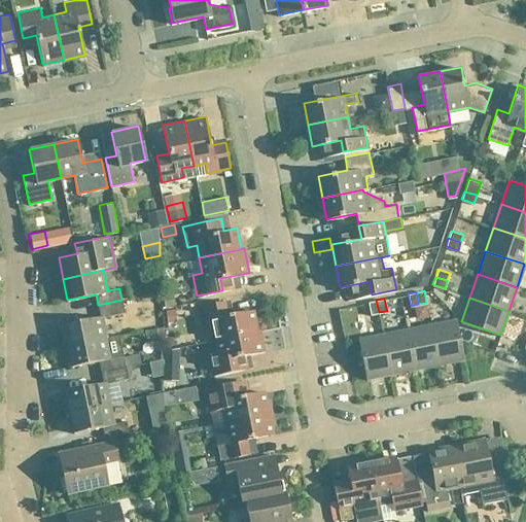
[(66,345),(106,337),(102,316),(125,312),(121,300),(98,305),(100,315),(62,323),(66,345)]
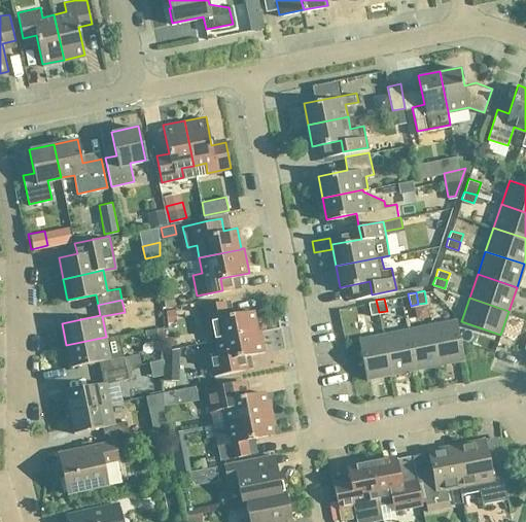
[(257,329),(253,309),(228,314),(224,300),(199,305),(203,328),(213,326),(215,339),(257,329)]
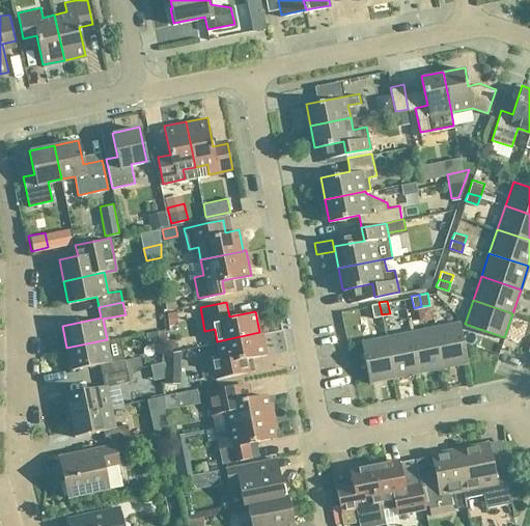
[(371,304),(373,316),(382,314),(379,302),(371,304)]
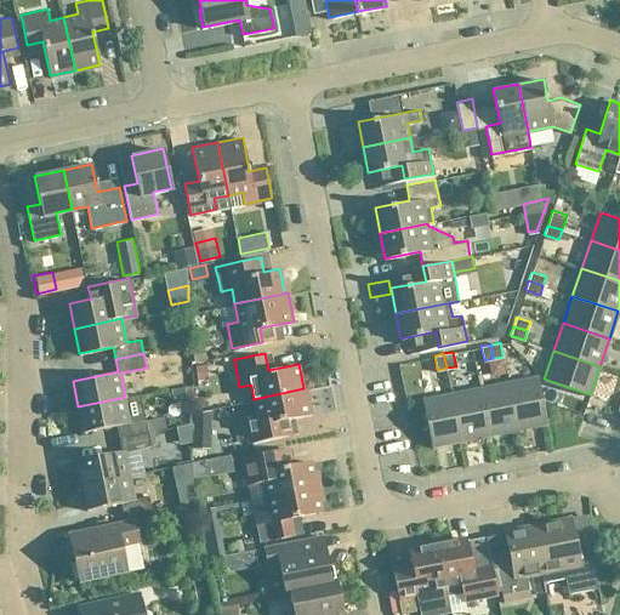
[(508,381),(518,428),(547,422),(538,375),(508,381)]
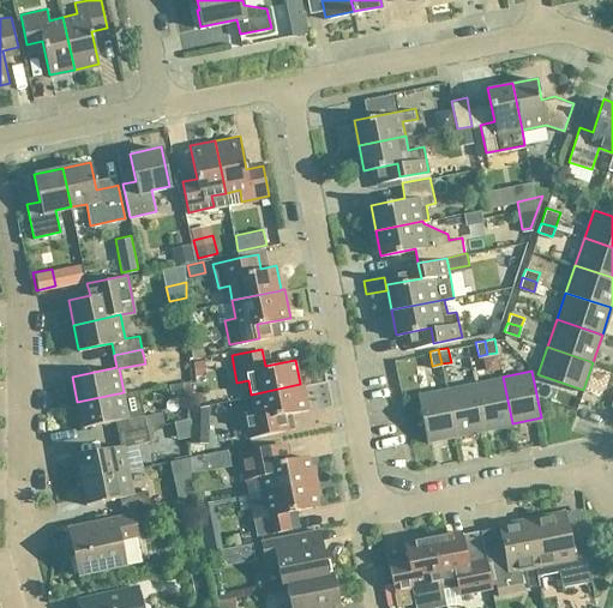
[(512,423),(503,377),(474,383),(484,429),(512,423)]
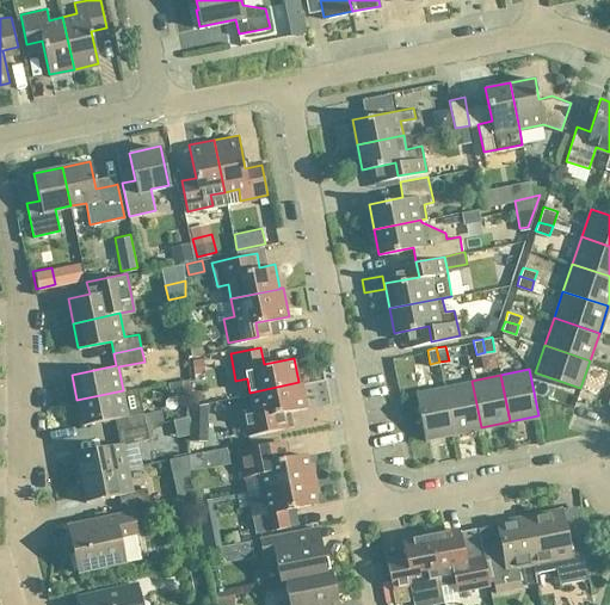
[(247,434),(277,428),(273,413),(307,407),(302,381),(299,382),(250,393),(252,407),(241,408),(247,434)]
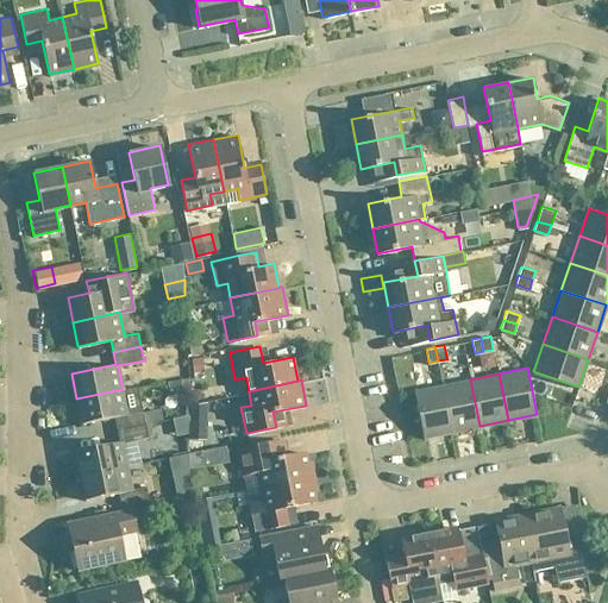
[(480,426),(470,379),(443,384),(451,432),(480,426)]
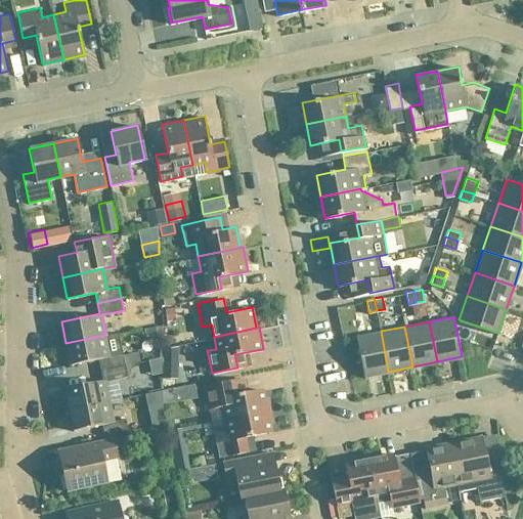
[(388,372),(381,331),(356,336),(364,377),(388,372)]
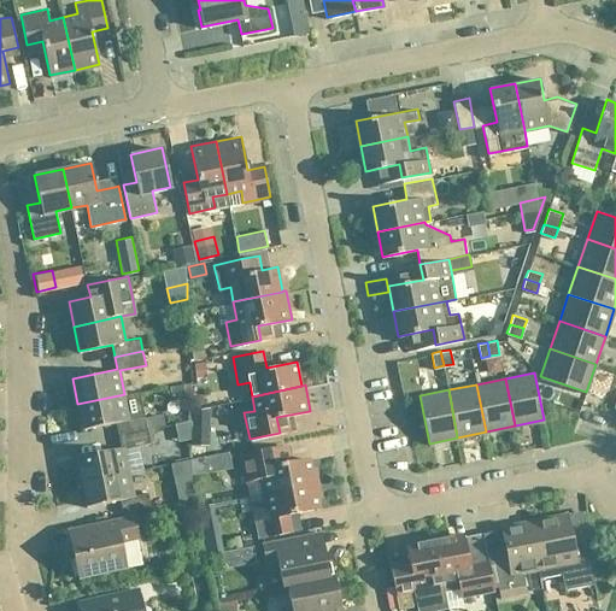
[(118,434),(147,428),(139,391),(124,394),(77,404),(83,429),(116,422),(118,434)]
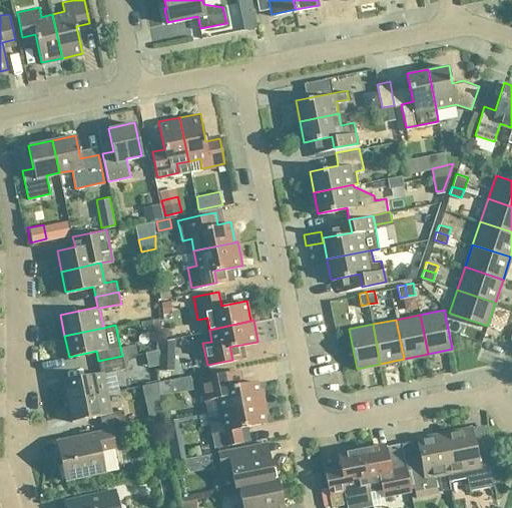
[(149,348),(166,345),(164,333),(147,336),(149,348)]
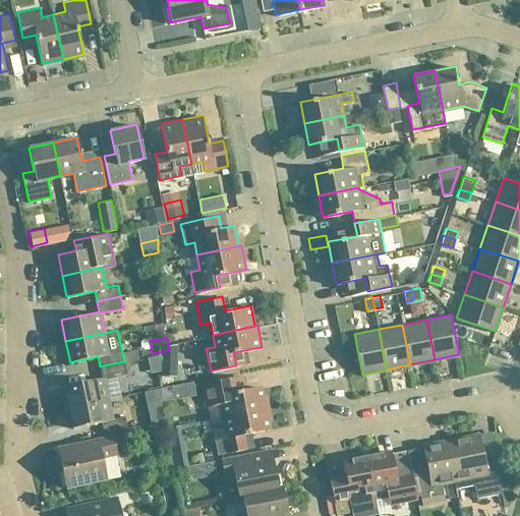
[(68,406),(108,398),(104,378),(126,373),(124,361),(100,366),(102,377),(64,385),(68,406)]
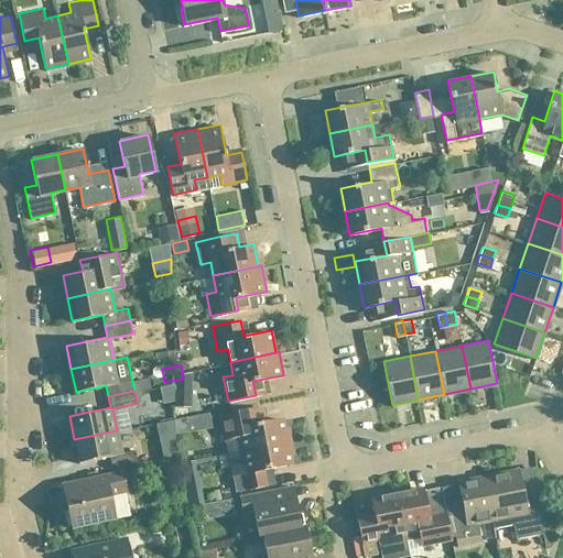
[(262,405),(220,414),(227,452),(288,440),(283,417),(266,420),(262,405)]
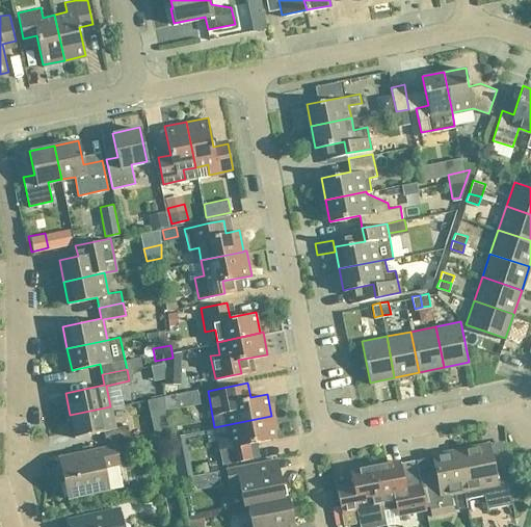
[(130,436),(127,424),(114,426),(110,406),(70,415),(75,436),(103,430),(105,441),(120,438),(121,445),(132,442),(130,436)]
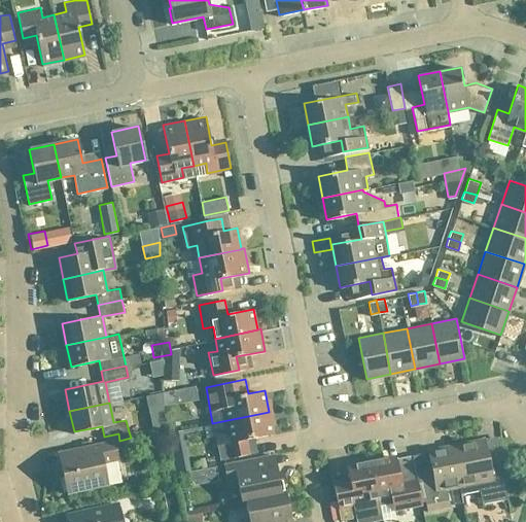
[(247,438),(273,432),(269,412),(212,423),(219,458),(249,453),(247,438)]
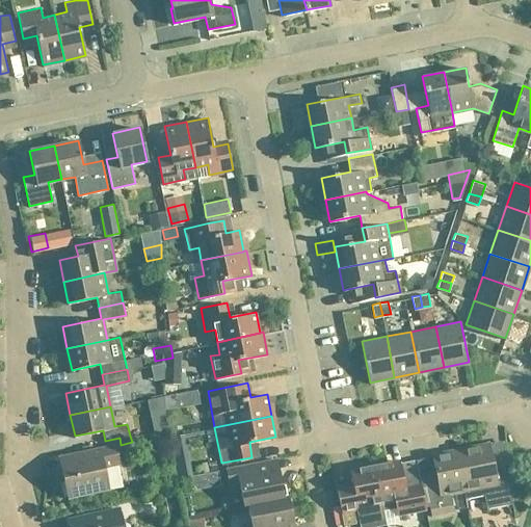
[(512,502),(507,463),(494,466),(488,443),(456,449),(465,491),(463,491),(465,498),(483,494),(486,507),(512,502)]
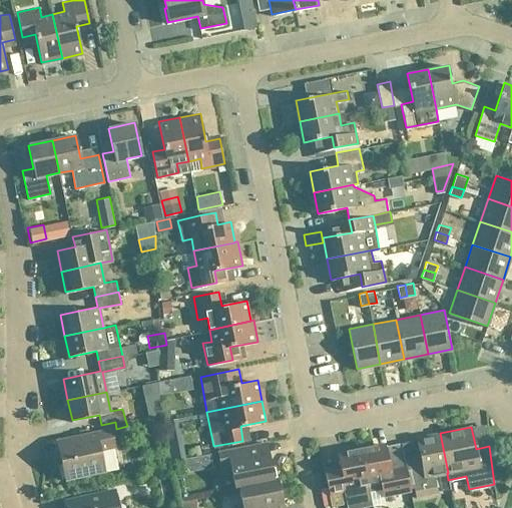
[(114,446),(110,428),(56,440),(65,479),(104,471),(100,449),(114,446)]
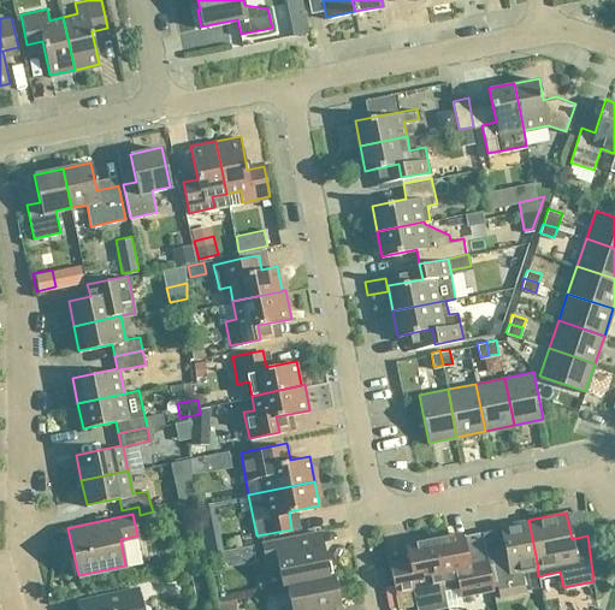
[(497,588),(524,584),(521,570),(537,568),(538,568),(528,520),(500,525),(506,556),(492,558),(497,588)]
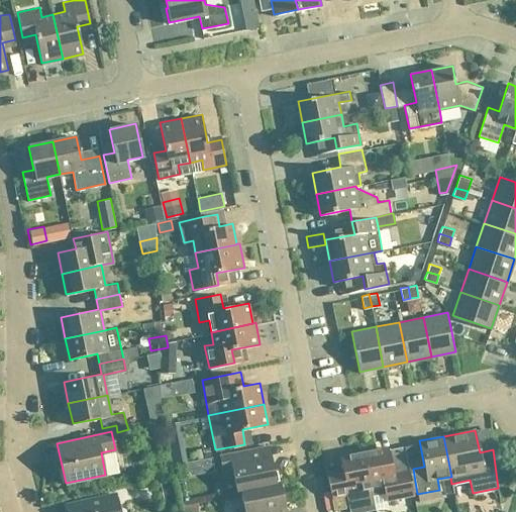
[(220,453),(223,470),(232,468),(237,492),(241,491),(241,490),(276,484),(275,483),(268,444),(220,453)]
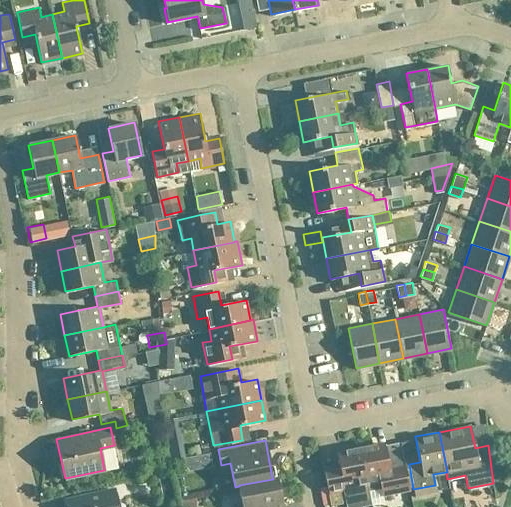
[(383,494),(409,489),(405,465),(389,468),(384,442),(360,447),(369,490),(381,487),(383,494)]
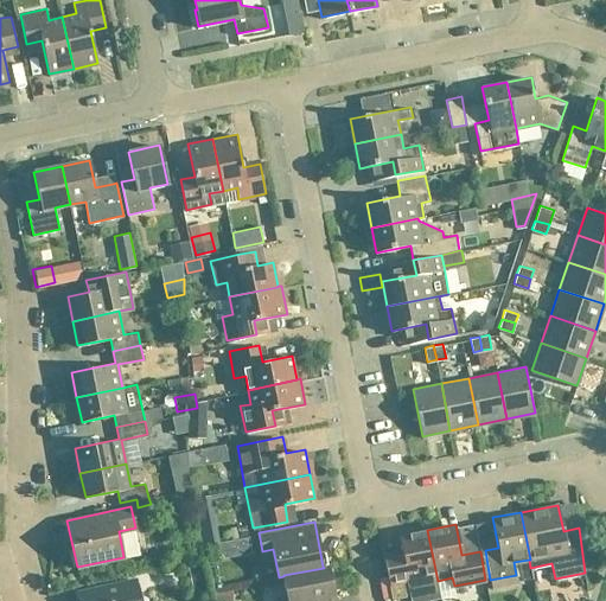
[(229,537),(240,536),(237,525),(228,526),(229,537)]
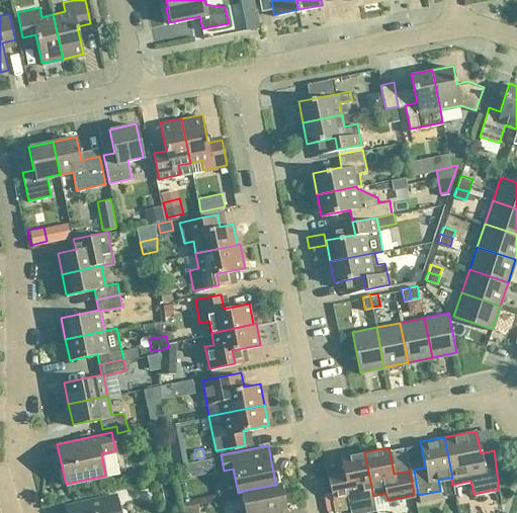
[(335,510),(351,507),(352,512),(375,512),(364,452),(341,457),(346,484),(330,487),(335,510)]
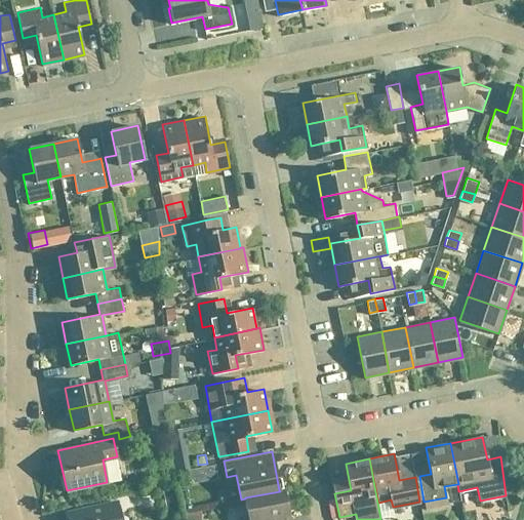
[(198,480),(196,466),(188,468),(191,481),(198,480)]
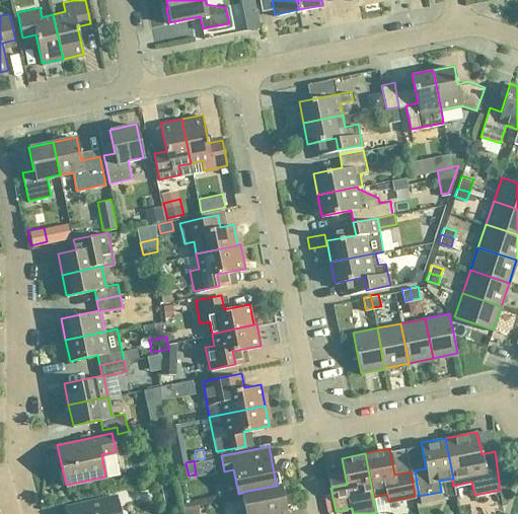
[(242,492),(242,493),(246,513),(286,513),(280,485),(276,485),(277,486),(242,492)]
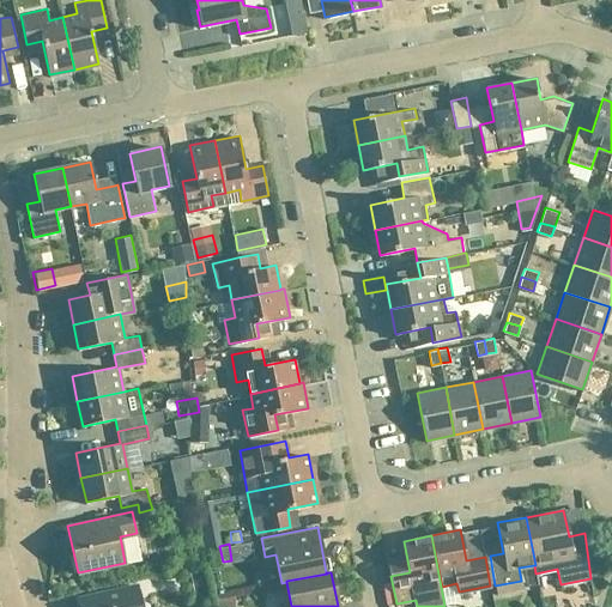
[(141,606),(137,584),(78,596),(79,606),(141,606)]
